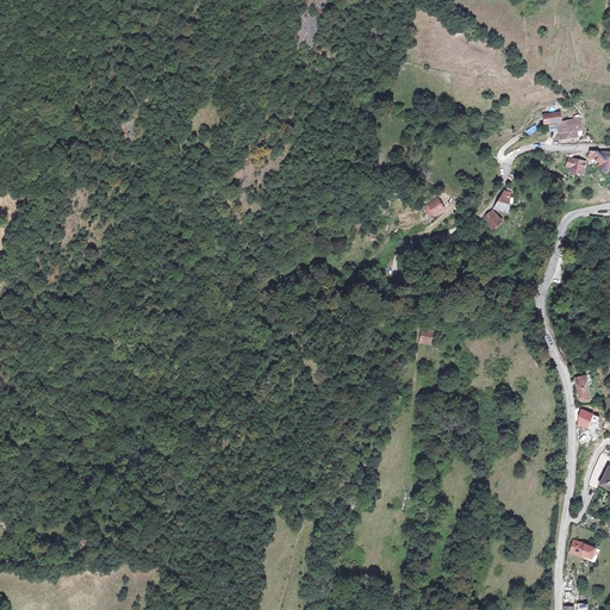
[(567,112),(545,116),(547,132),(560,130),(562,143),(582,141),(582,135),(586,134),(584,120),(568,123),(567,112)]
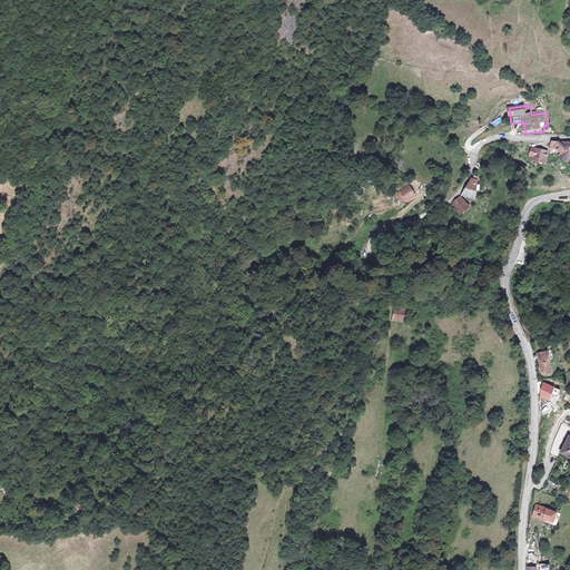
[(569,149),(564,145),(557,141),(554,146),(568,155),(568,158),(569,158),(569,149)]
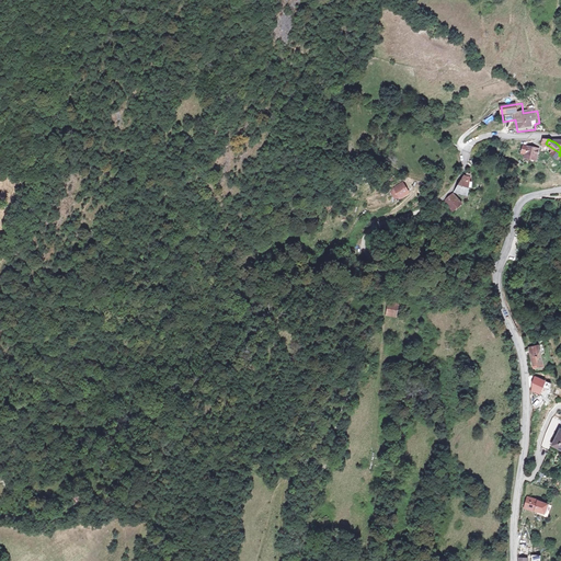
[(541,151),(523,148),(522,157),(525,158),(524,162),(539,165),(541,151)]
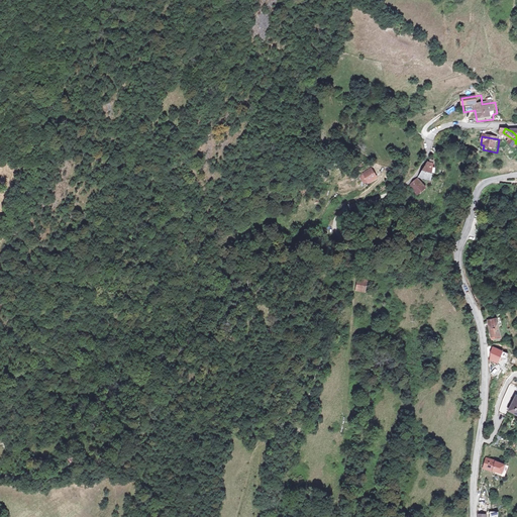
[(437,163),(430,161),(420,175),(434,179),(437,163)]
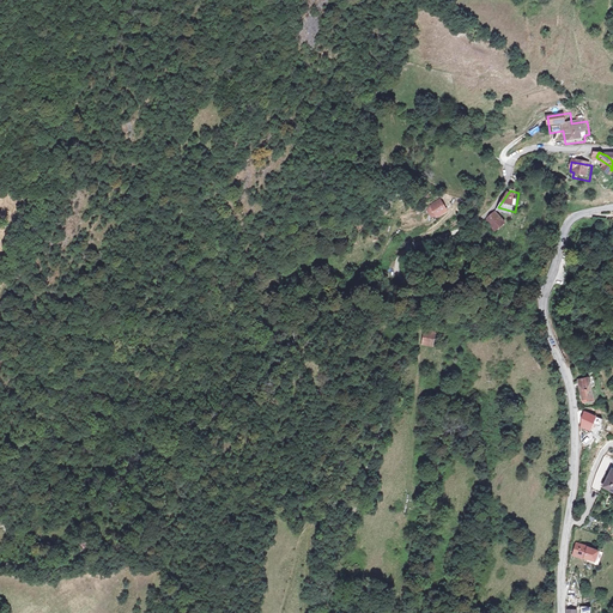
[(451,210),(443,196),(432,204),(429,210),(432,217),(441,217),(451,210)]
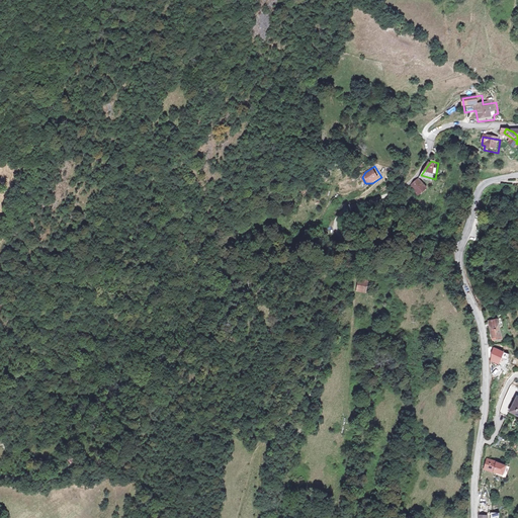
[(417,195),(427,188),(419,178),(409,185),(417,195)]
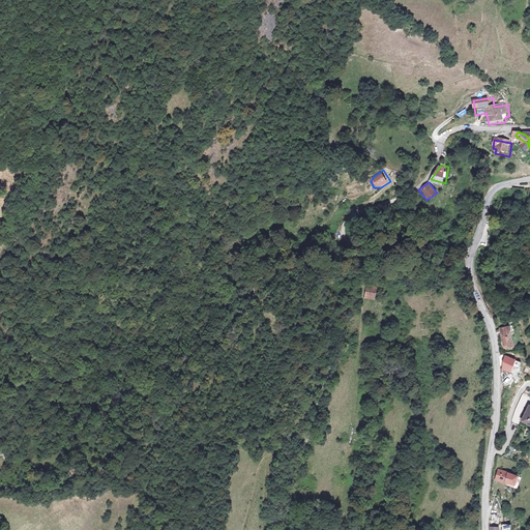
[(377,284),(366,283),(364,297),(376,298),(377,284)]
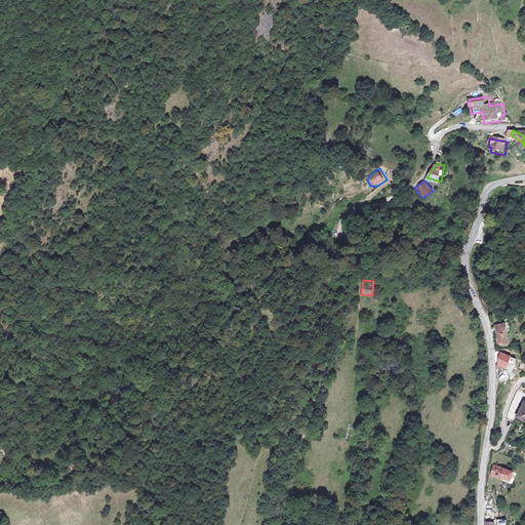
[(510,342),(506,322),(496,323),(499,345),(510,342)]
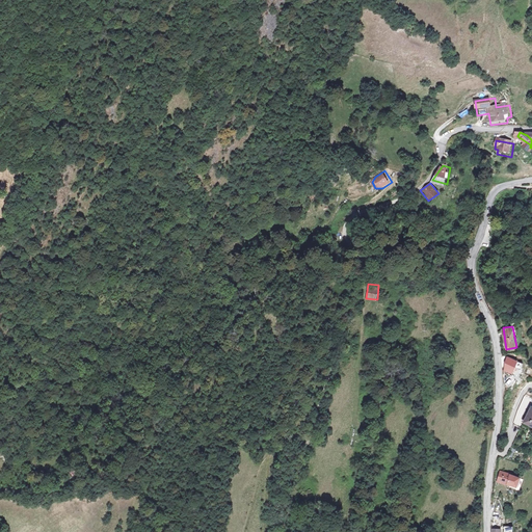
[(520,362),(507,356),(504,371),(514,373),(520,362)]
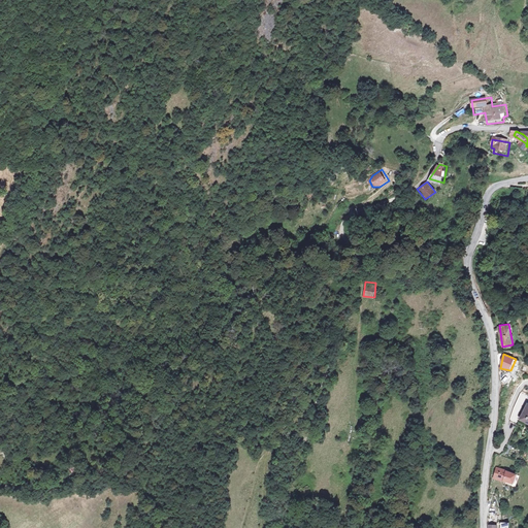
[(85,474),(80,464),(78,465),(73,467),(76,477),(85,474)]
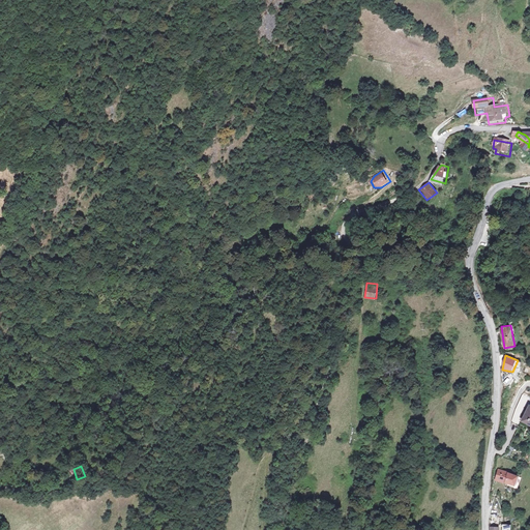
[(520,475),(498,470),(495,481),(517,487),(520,475)]
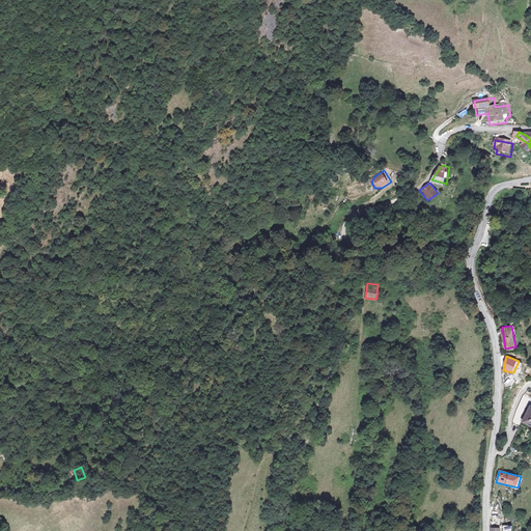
All buildings are outlined.
